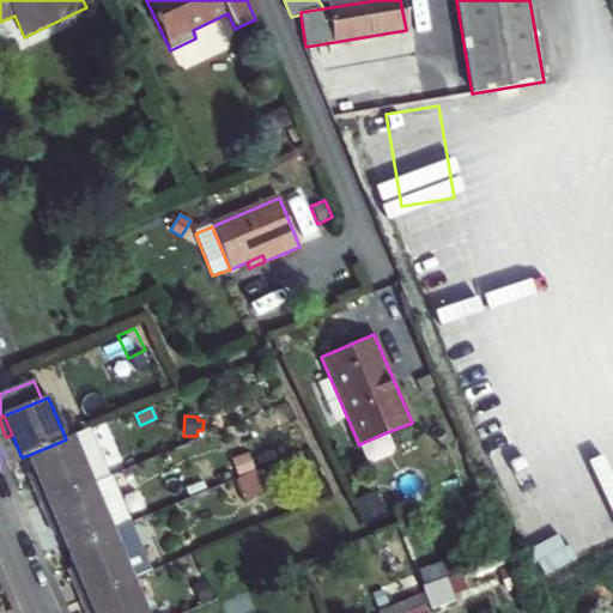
[(71,437),(91,485),(110,478),(90,430),(71,437)]
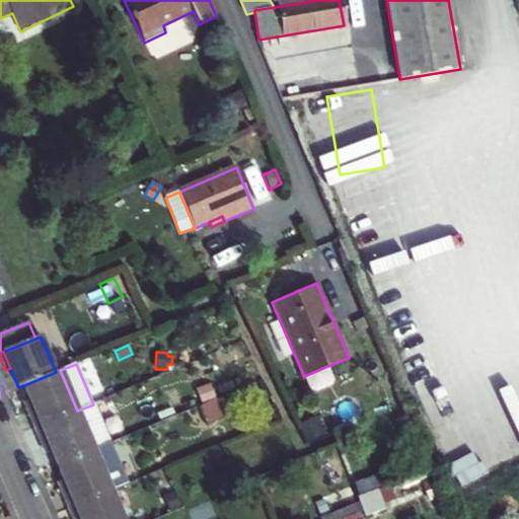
[(327,366),(304,376),(310,389),(315,391),(331,384),(334,379),(327,366)]
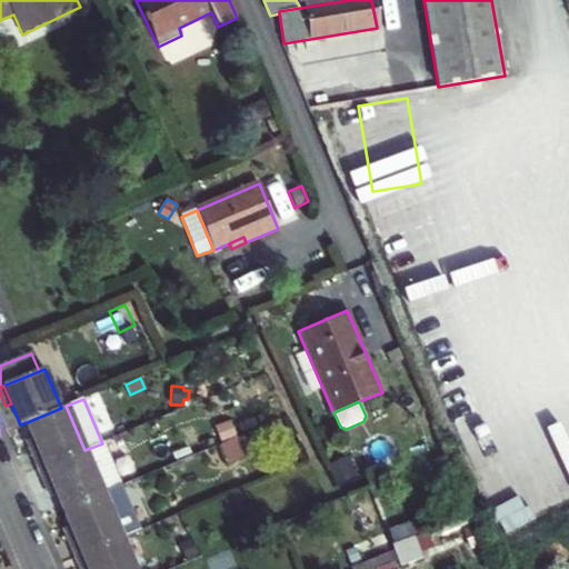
[(39,469),(85,450),(66,406),(61,408),(27,422),(33,438),(36,445),(30,447),(39,469)]
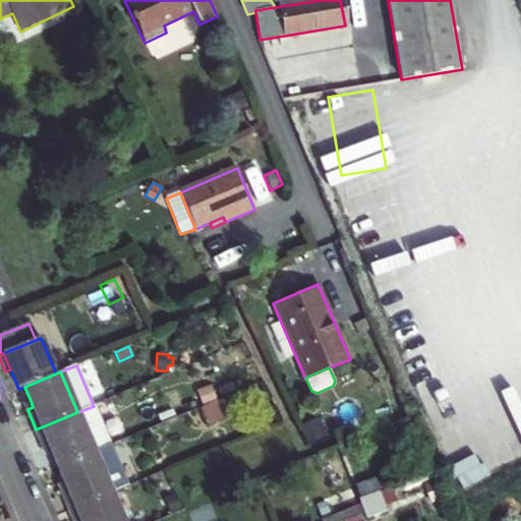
[(201,404),(216,398),(211,385),(196,390),(201,404)]
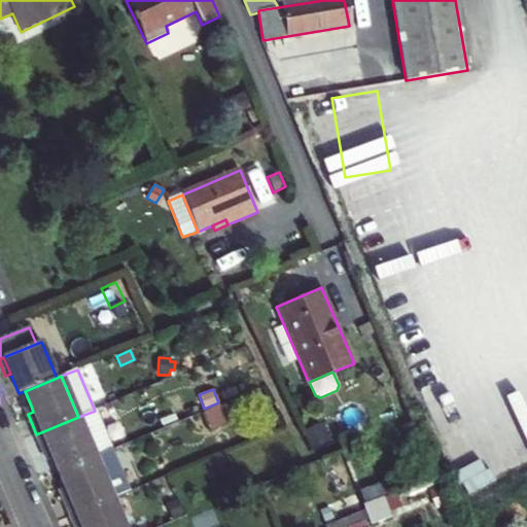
[(225,422),(219,407),(203,413),(210,428),(225,422)]
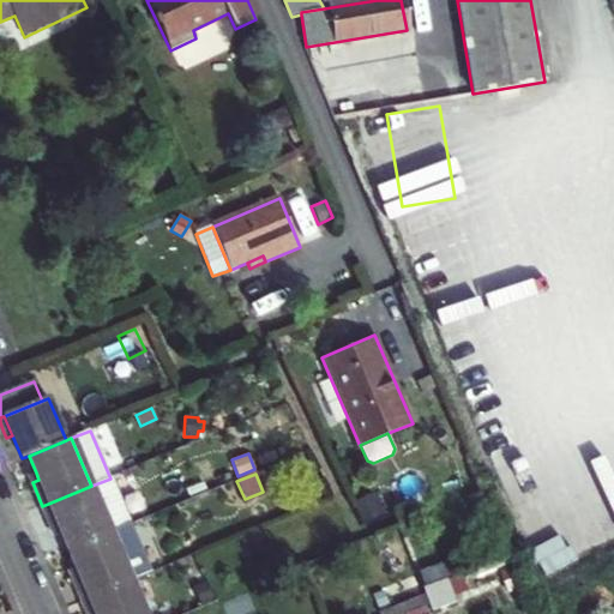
[(110,479),(91,486),(112,534),(130,525),(110,479)]
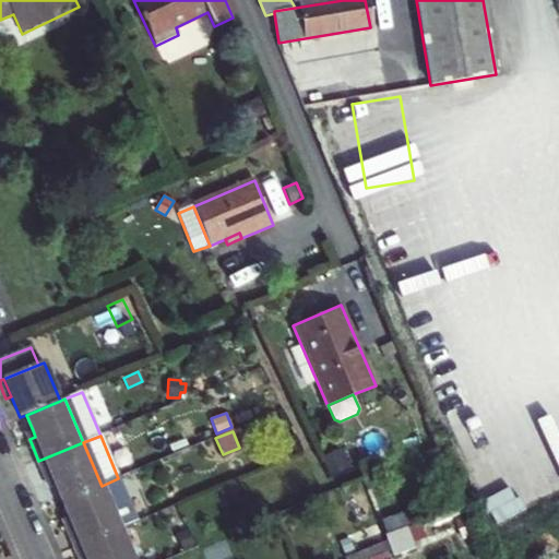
[(62,502),(102,486),(83,442),(38,461),(48,483),(54,480),(56,487),(62,502)]
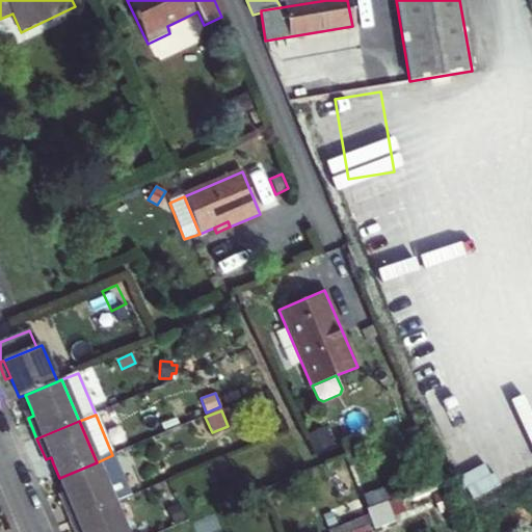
[(313,453),(333,445),(324,427),(306,435),(313,453)]
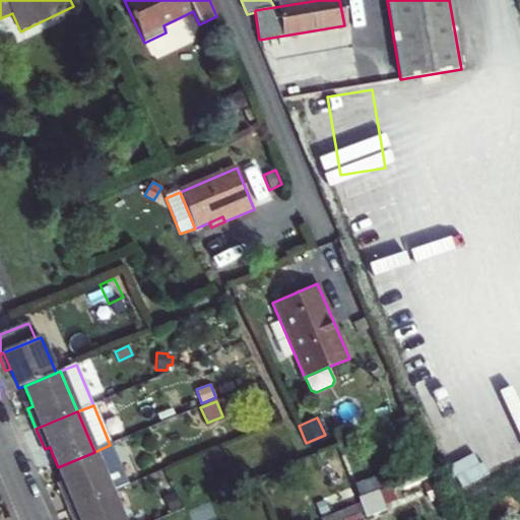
[(110,445),(94,452),(112,492),(127,485),(110,445)]
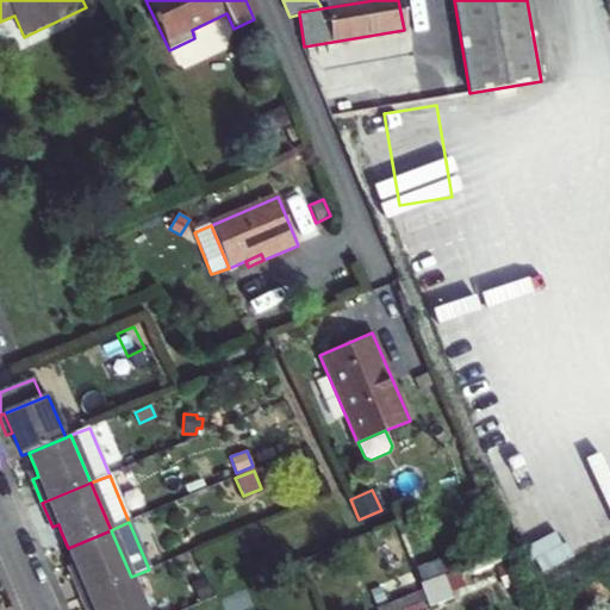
[(131,577),(111,530),(68,548),(75,565),(79,572),(72,574),(82,598),(131,577)]
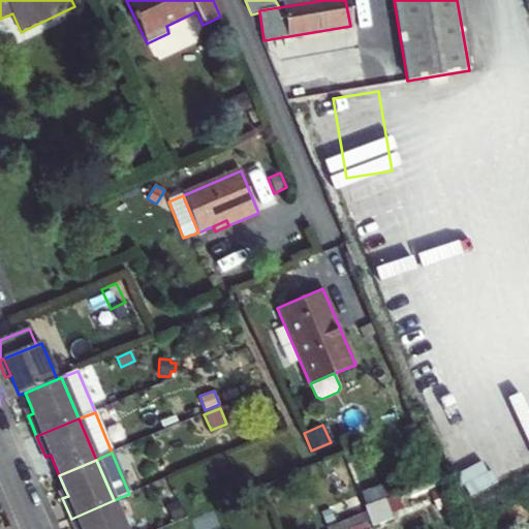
[(442,477),(398,494),(400,500),(444,483),(442,477)]
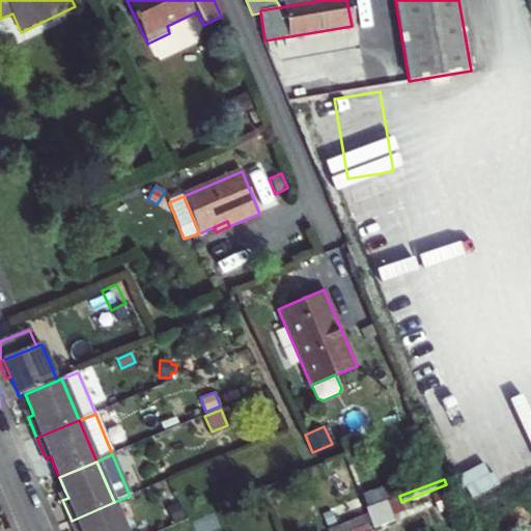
[(363,493),(367,504),(389,497),(385,485),(363,493)]
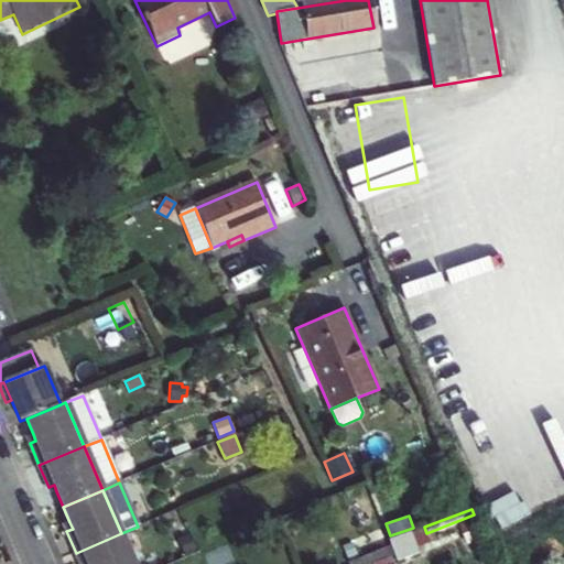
[(472,520),(461,524),(467,543),(478,539),(472,520)]
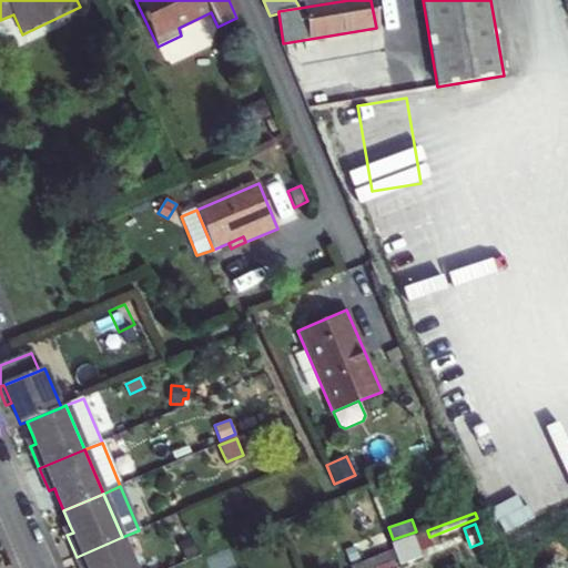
[(427,530),(413,536),(418,550),(433,546),(429,537),(427,530)]
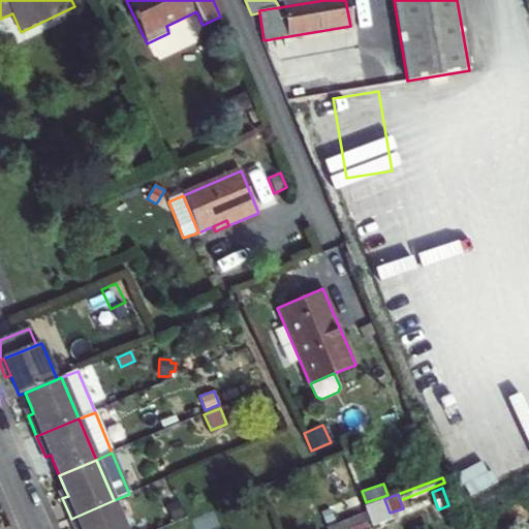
[(365,506),(366,511),(370,521),(372,526),(393,519),(390,512),(384,499),(384,498),(365,506)]
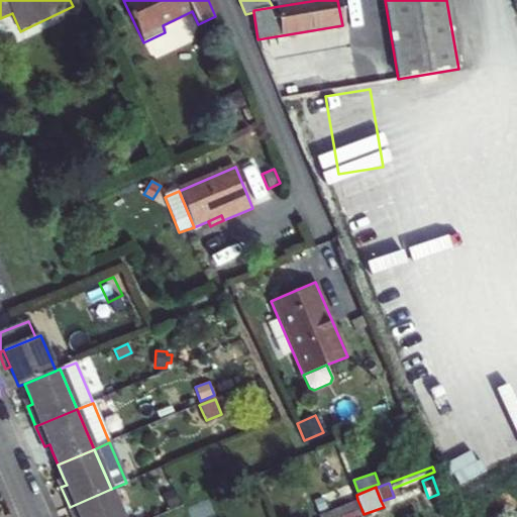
[(122,516),(111,489),(70,507),(74,516),(122,516)]
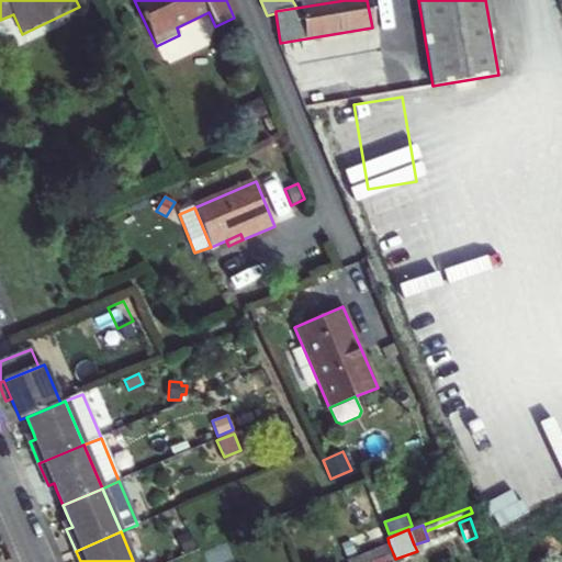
[(184,553),(195,549),(188,532),(177,537),(184,553)]
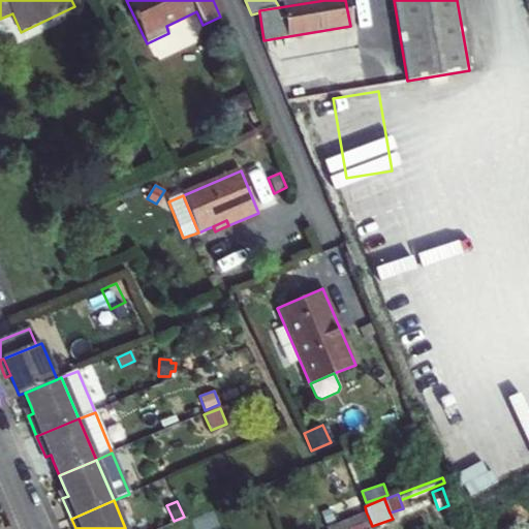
[(370,521),(366,511),(324,527),(325,528),(347,528),(349,528),(363,523),(370,521)]
